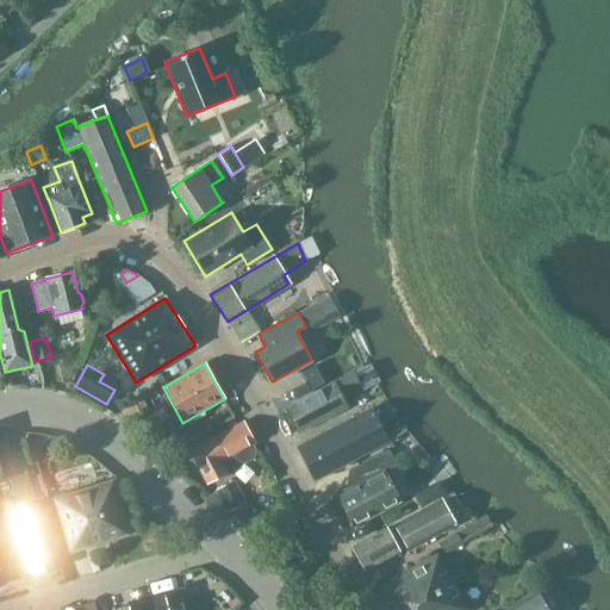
[(315,365),(303,372),(312,388),(324,383),(315,365)]
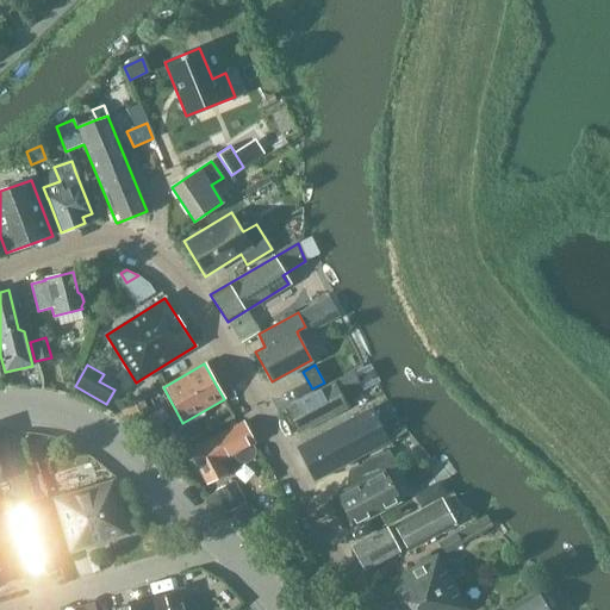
[(299,434),(346,408),(338,393),(358,384),(352,373),(285,409),(288,414),(287,418),(288,422),(293,423),(299,434)]
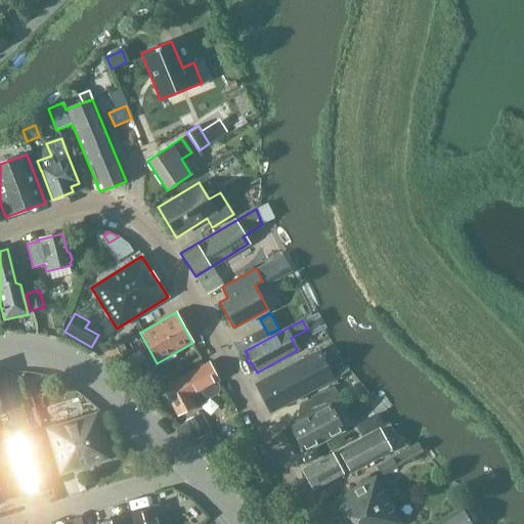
[(270,412),(333,380),(318,351),(255,384),(270,412)]
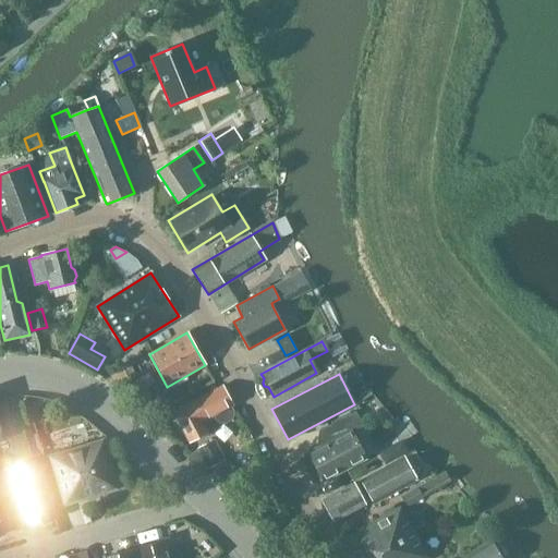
[(231,420),(233,415),(233,411),(231,407),(232,407),(221,386),(172,413),(187,443),(208,432),(203,422),(213,416),(215,420),(218,422),(223,423),(231,420)]
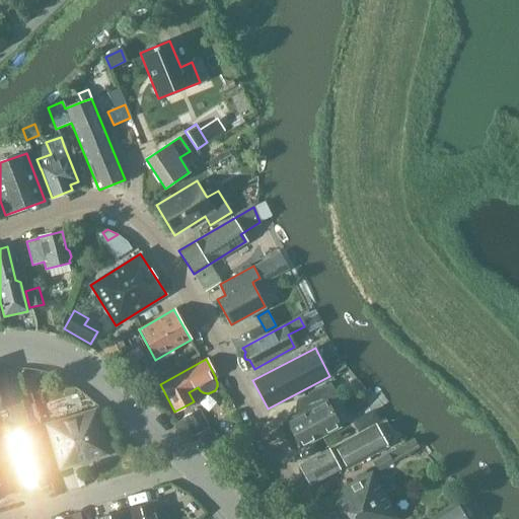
[(146,371),(140,374),(145,382),(153,378),(150,372),(147,374),(146,371)]
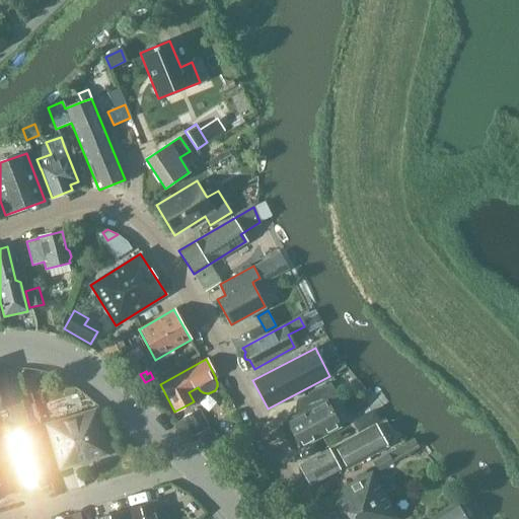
[(300,448),(341,427),(327,401),(337,396),(329,383),(296,400),(302,413),(286,421),(300,448)]
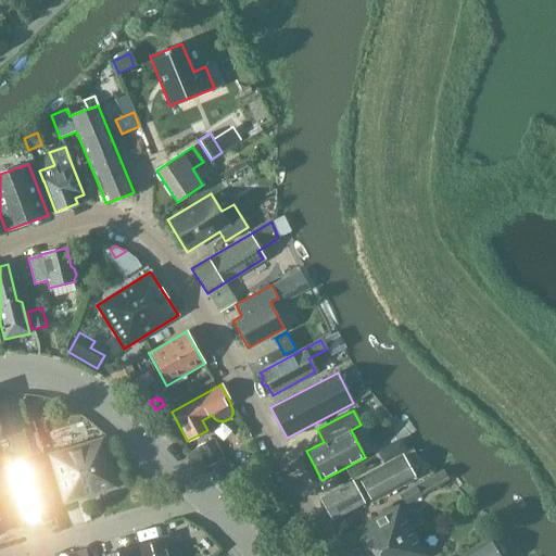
[(30,429),(9,436),(15,459),(37,453),(30,429)]
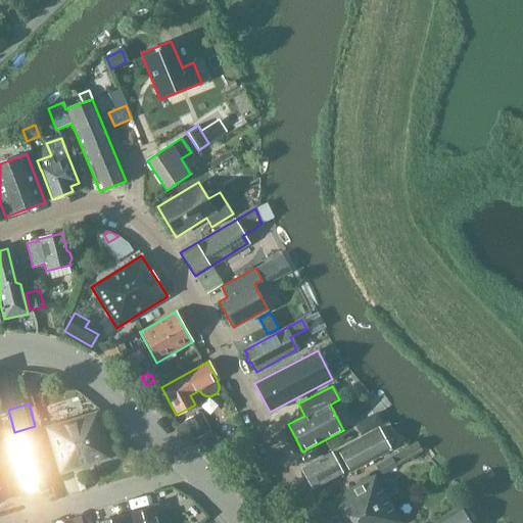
[(59,474),(110,459),(97,412),(46,428),(59,474)]
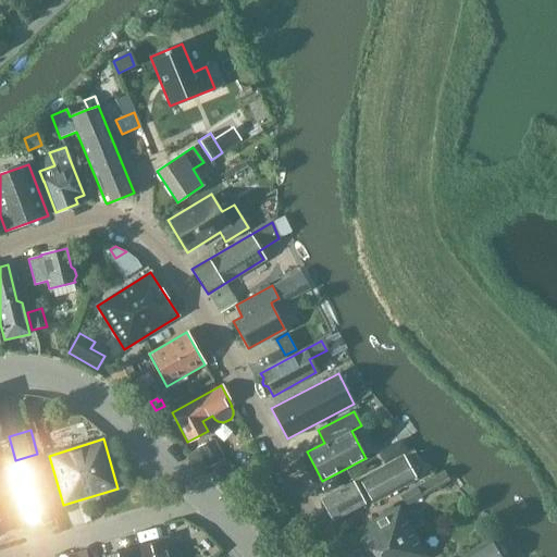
[(214,441),(198,448),(207,466),(223,458),(214,441)]
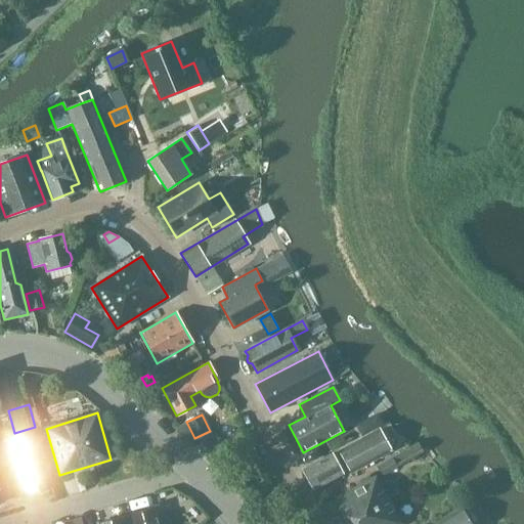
[(367,421),(357,426),(363,437),(374,432),(367,421)]
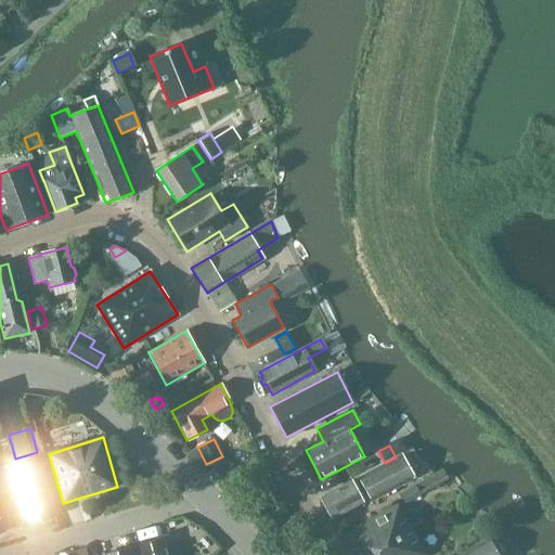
[(413,450),(409,452),(415,465),(421,463),(413,450)]
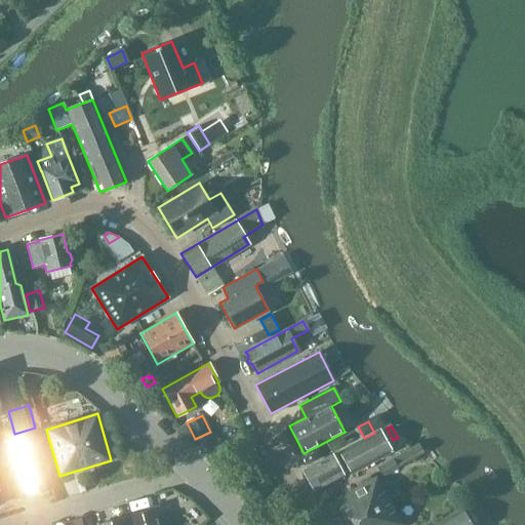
[(351,474),(392,452),(379,431),(374,433),(364,438),(304,471),(314,489),(342,474),(340,470),(347,467),(351,474)]
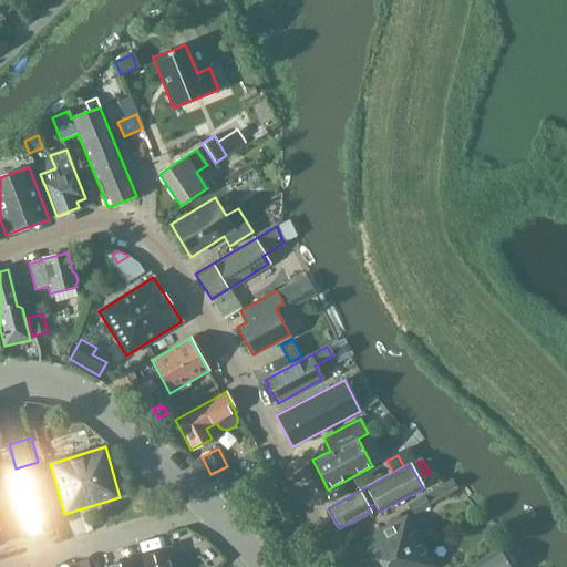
[(28,536),(57,527),(38,467),(9,476),(28,536)]
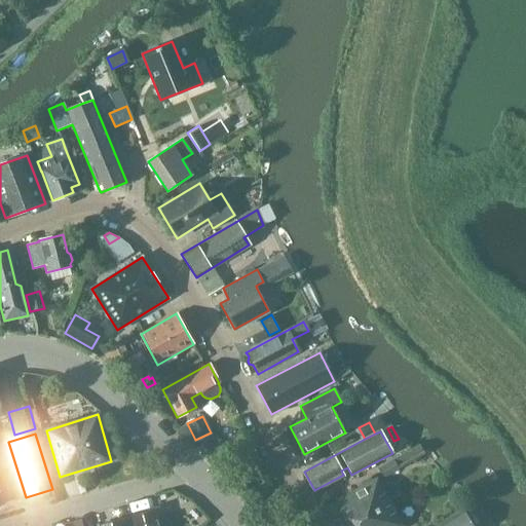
[(392,460),(378,468),(383,478),(398,470),(392,460)]
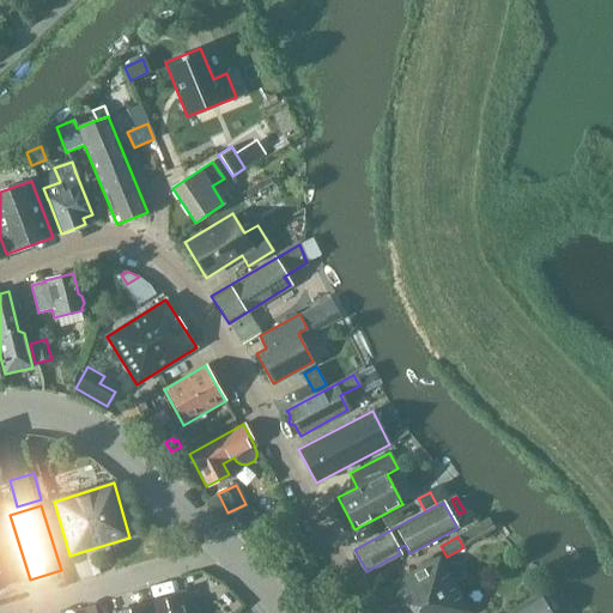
[(384,612),(405,612),(455,586),(438,557),(374,593),(384,612)]
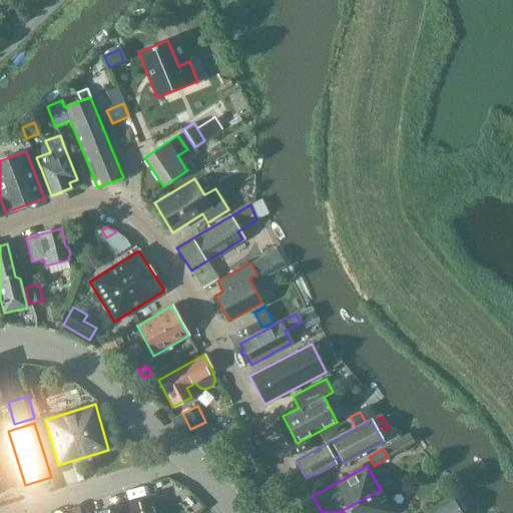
[(0,491),(4,491),(4,490),(6,489),(9,485),(6,475),(2,473),(0,473),(0,491)]
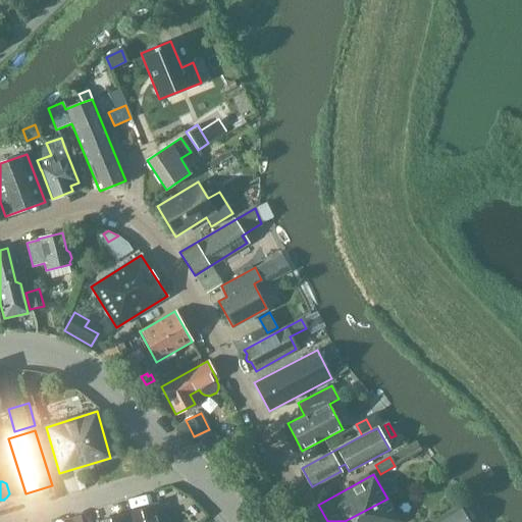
[(400,521),(387,499),(345,521),(400,521)]
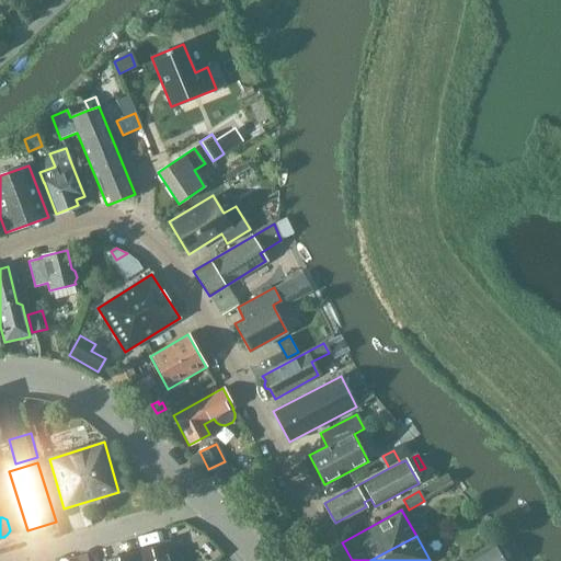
[(140,560),(169,560),(164,545),(138,551),(140,560)]
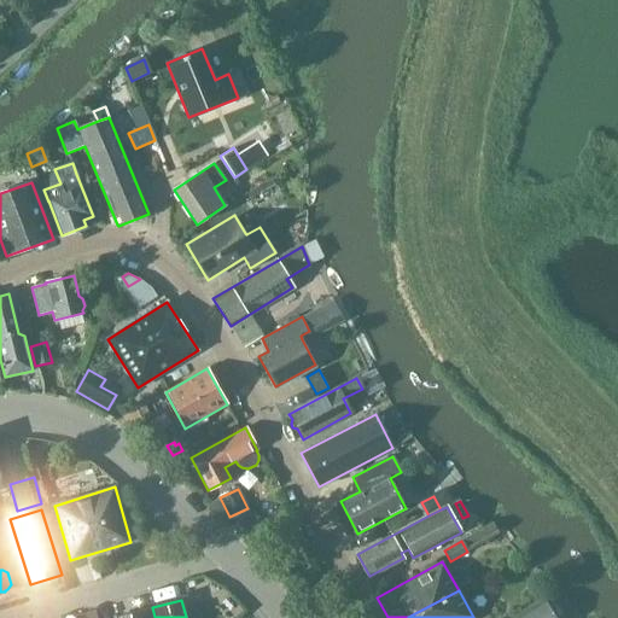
[(553,617),(542,600),(512,617),(553,617)]
